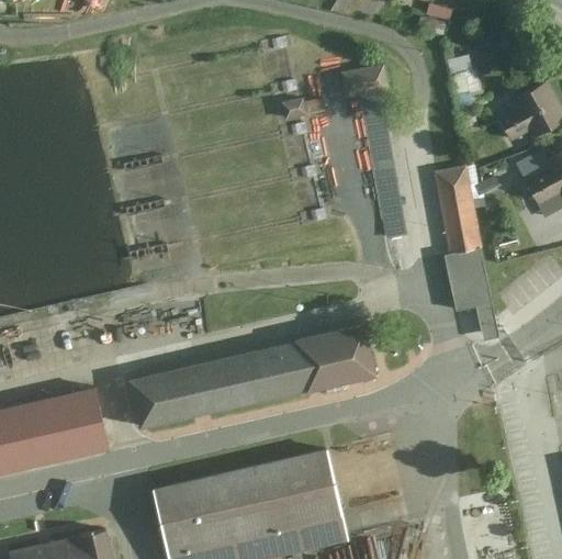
[(448,24),(423,18),(419,30),(445,36),(448,24)]
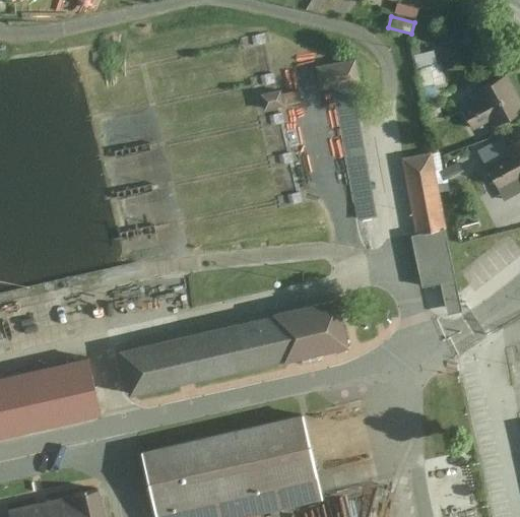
[(358,83),(354,58),(316,62),(319,87),(358,83)]
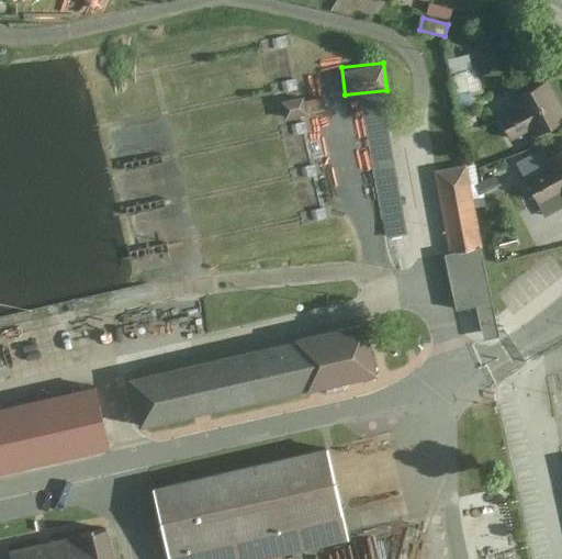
[(499,118),(513,142),(530,132),(534,138),(561,123),(561,109),(553,94),(546,82),(514,100),(518,107),(499,118)]
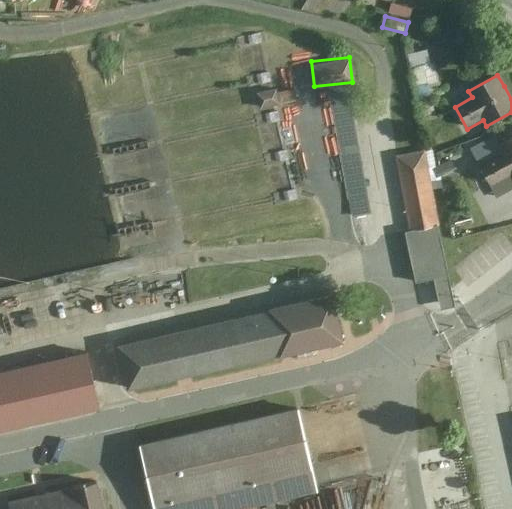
[(276,85),(258,89),(261,106),(280,102),(276,85)]
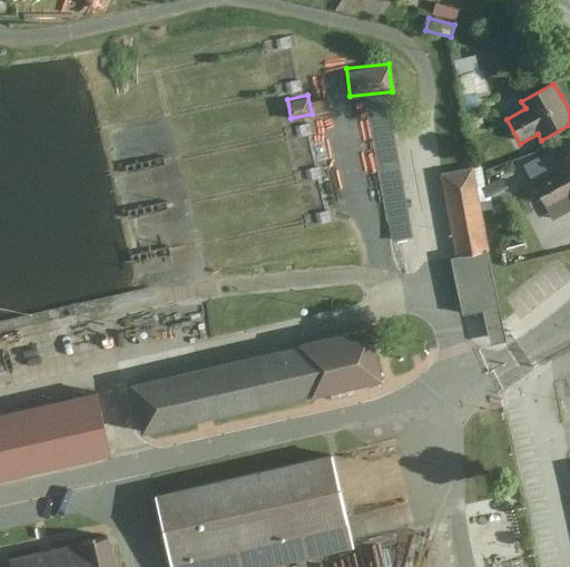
[(550,156),(524,169),(533,187),(539,198),(569,182),(569,156),(556,165),(550,156)]
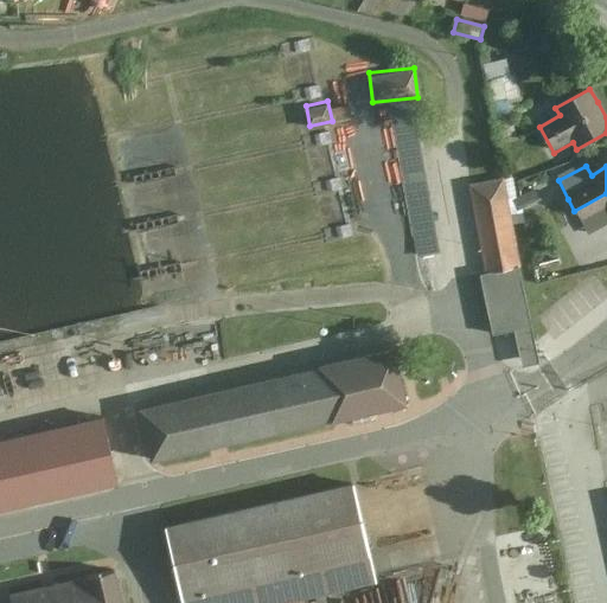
[(538,365),(505,178),(470,185),(485,275),(480,276),(493,337),(515,332),(522,369),(538,365)]
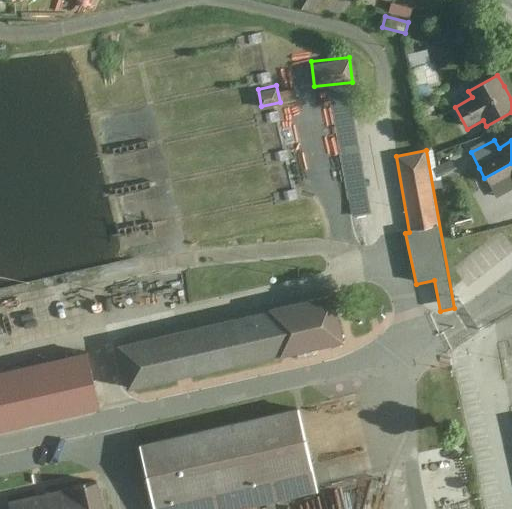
[(511,163),(484,178),(490,188),(511,176),(511,163)]
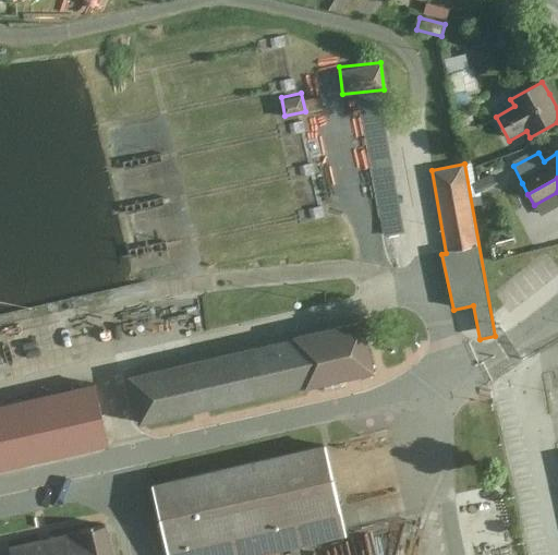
[(124,379),(136,432),(375,378),(363,326),(124,379)]
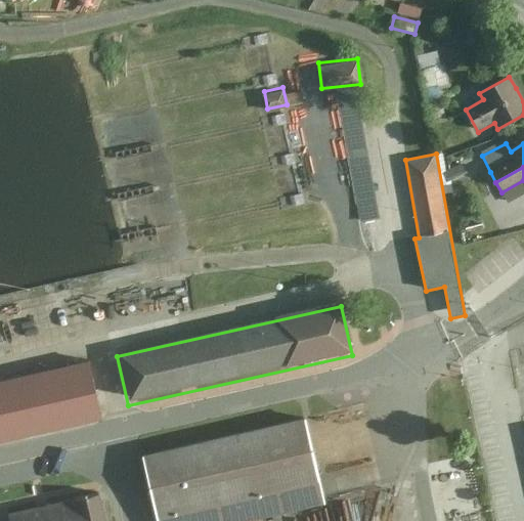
[(92,366),(0,387),(0,446),(104,424),(92,366)]
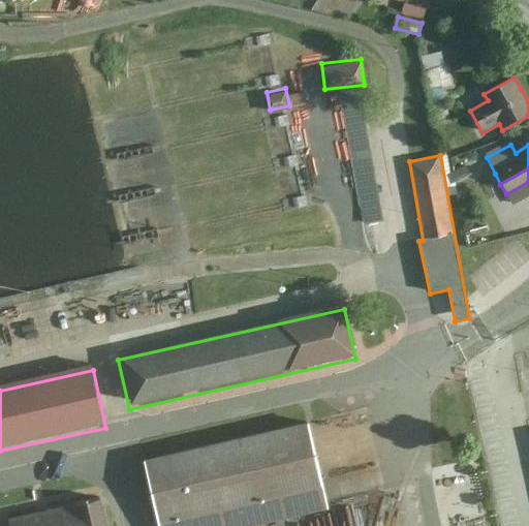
[(310,422),(145,459),(159,525),(266,525),(266,524),(331,509),(310,422)]
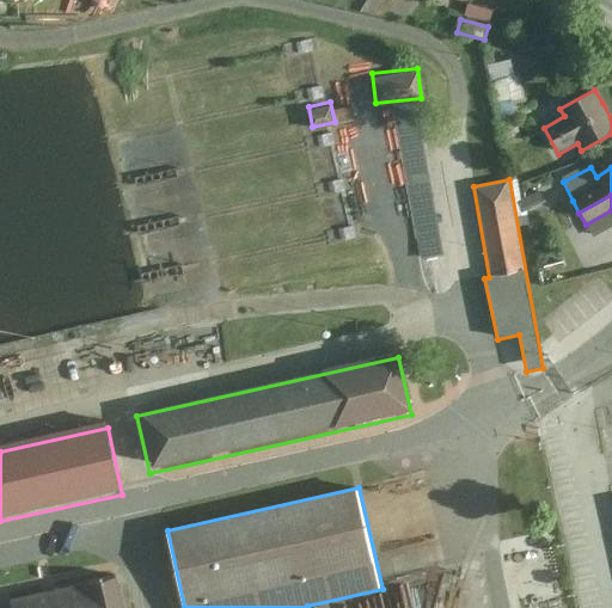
[(6,602),(7,607),(118,607),(112,578),(6,602)]
